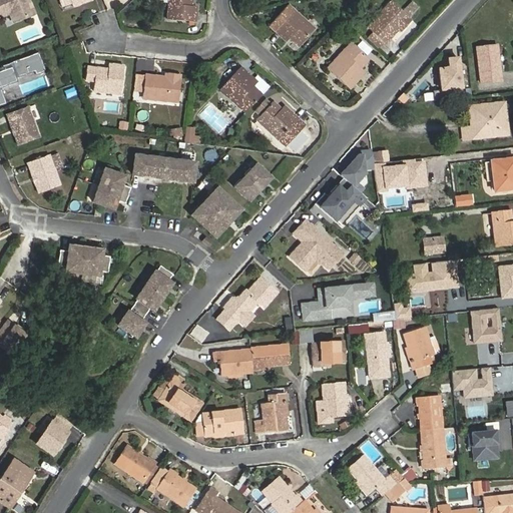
[(28,1),(27,0),(0,0),(0,16),(9,13),(12,22),(28,16),(23,3),(28,1)]
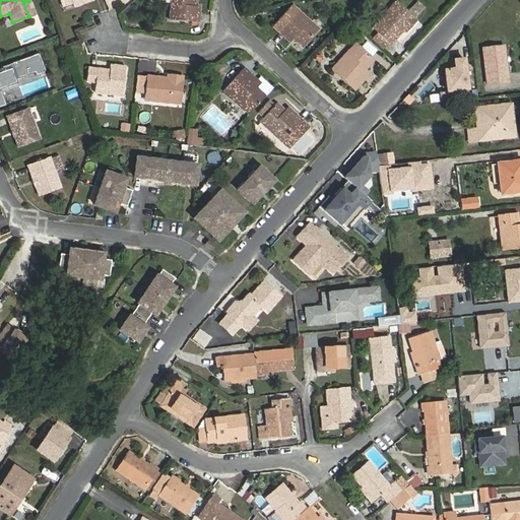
[(171,0),(170,19),(198,21),(199,11),(194,11),(194,0),(171,0)]
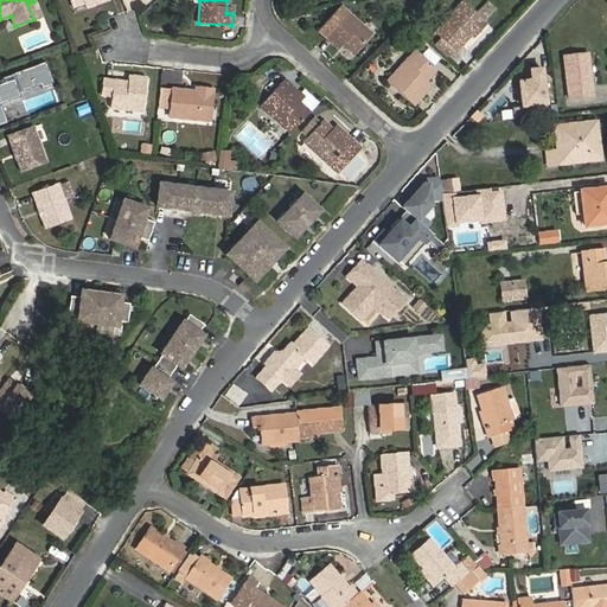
[(33,1),(27,4),(33,19),(39,17),(33,1)]
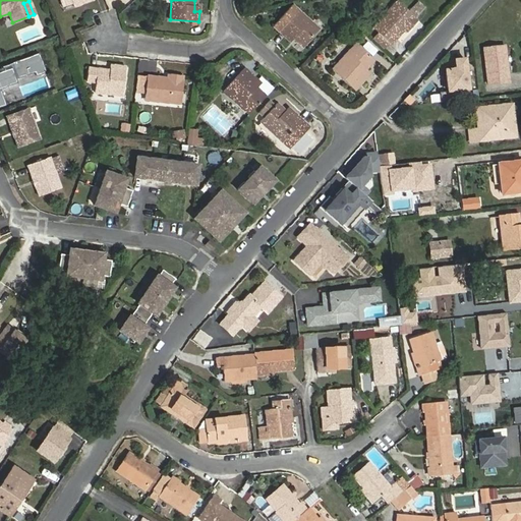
[(415,17),(424,7),(418,1),(409,11),(398,1),(373,27),(379,34),(373,39),(384,48),(389,42),(391,44),(397,38),(393,35),(400,26),(407,33),(418,20),(415,17)]
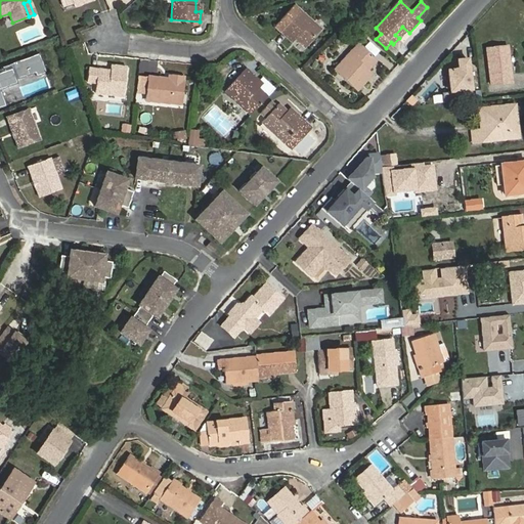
[(296,38),(305,47),(321,30),(294,4),(274,26),(293,42),(296,38)]
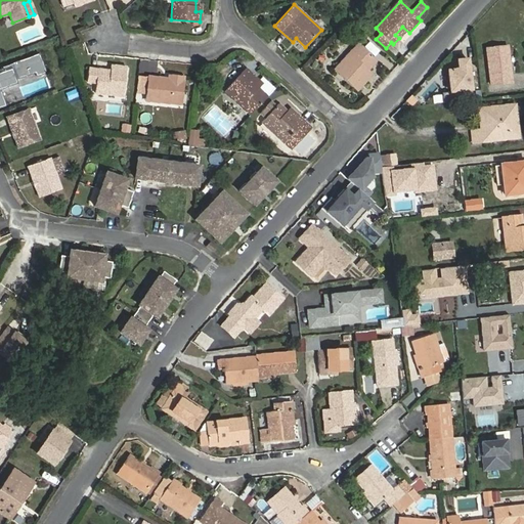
[(365,48),(376,54),(380,49),(369,42),(365,48)]
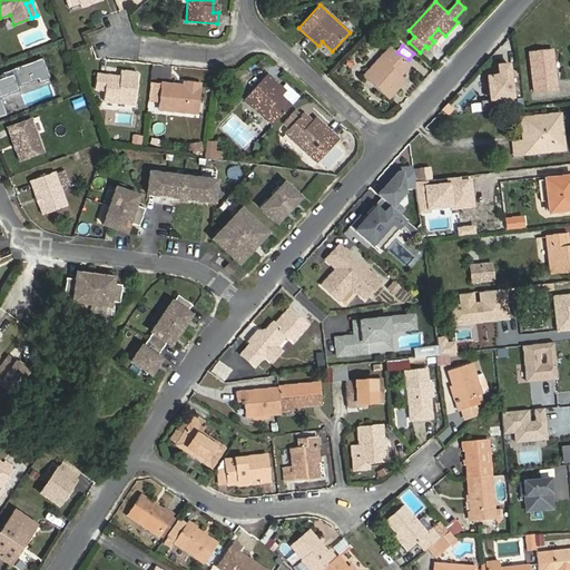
[(390,48),(364,76),(387,99),(401,85),(395,80),(409,66),(390,48)]
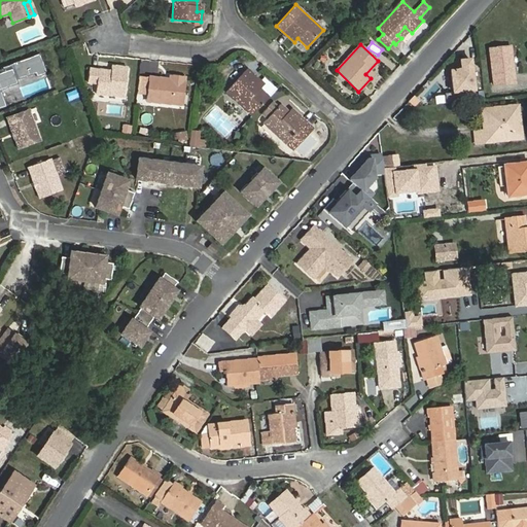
[(493,84),(515,82),(511,45),(489,48),(493,84)]
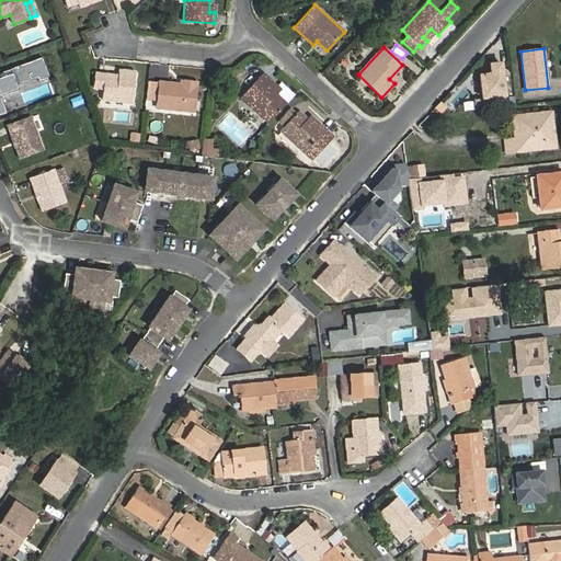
[(0,107),(3,106),(0,96),(0,95),(18,90),(16,86),(36,78),(38,82),(48,78),(41,57),(0,72),(0,73),(1,77),(0,77),(0,107)]
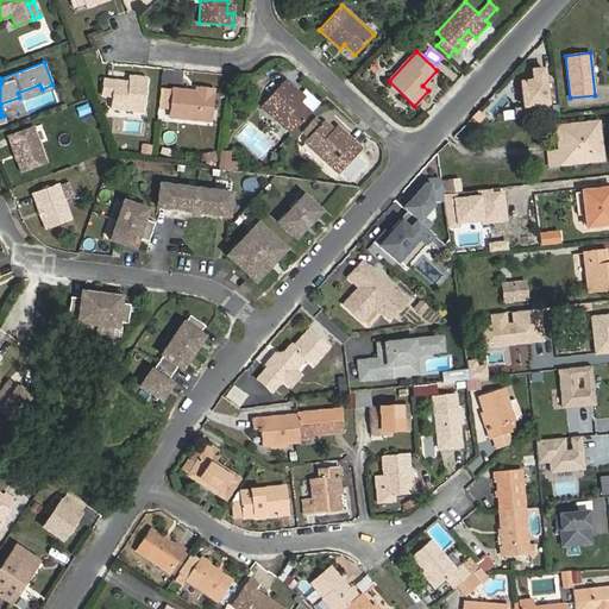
[(547,102),(544,64),(527,67),(528,76),(518,77),(520,106),(547,102)]
